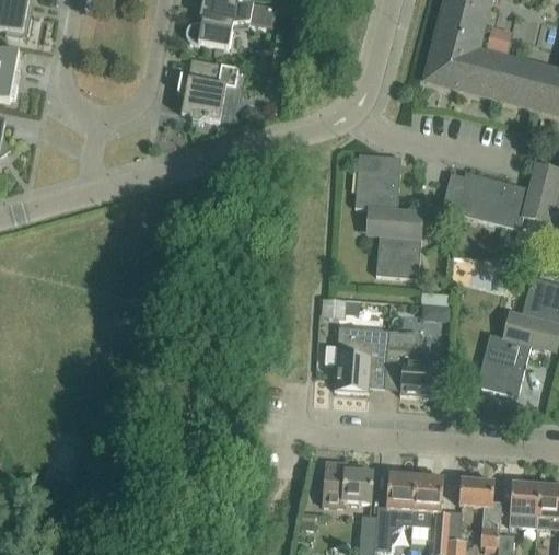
[(0,0),(0,27),(6,30),(4,35),(21,37),(22,33),(27,34),(31,15),(25,14),(27,0),(0,0)]
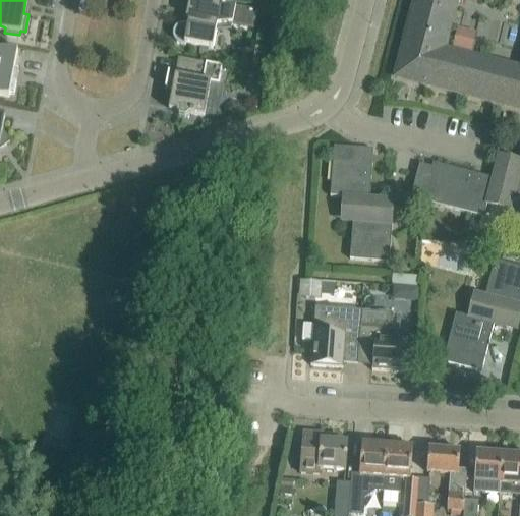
[(187,20),(180,20),(176,22),(174,24),(172,29),(172,33),(174,37),(177,39),(184,43),(184,42),(184,41),(185,39),(212,45),(216,21),(232,20),(235,3),(219,0),(187,0),(185,13),(188,14),(187,20)]
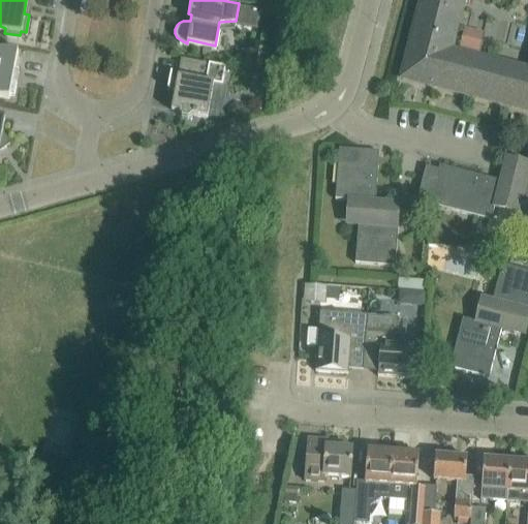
[(420,0),(401,74),(527,106),(527,0),(420,0)]
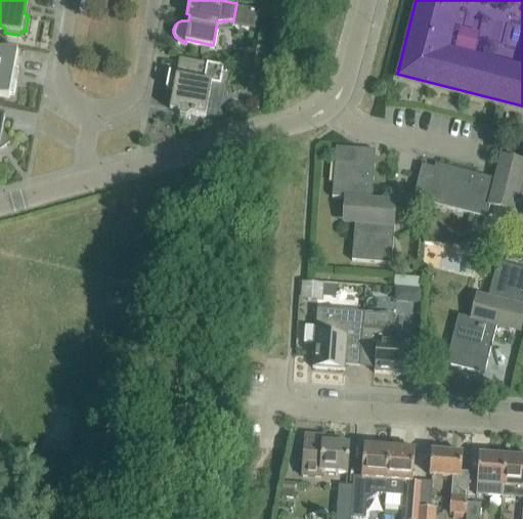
[(0,91),(8,93),(9,90),(13,91),(16,77),(11,76),(16,47),(0,43),(0,91)]
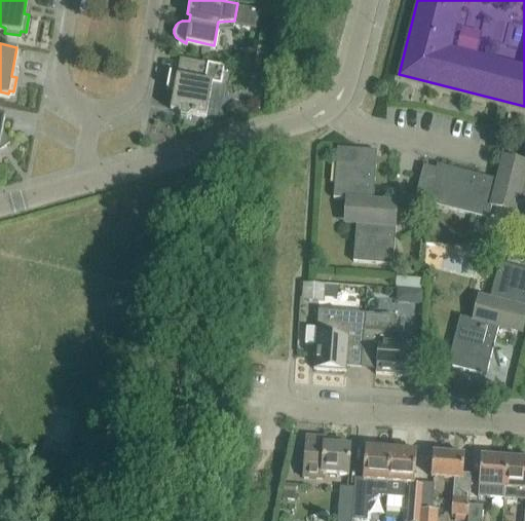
[(179,54),(175,77),(167,78),(165,85),(167,85),(174,86),(171,101),(180,113),(186,114),(191,111),(205,113),(212,80),(220,81),(224,63),(179,54)]
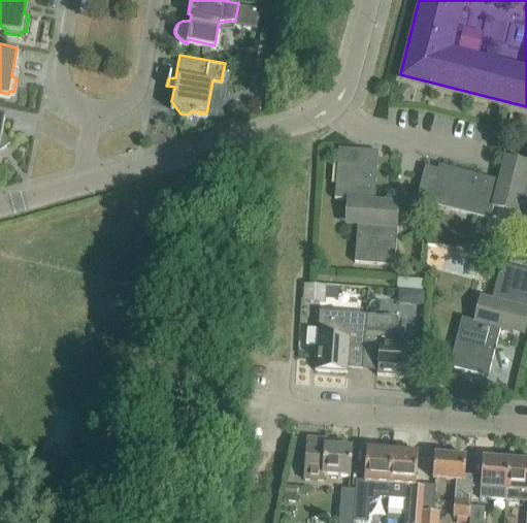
[(0,141),(6,138),(8,141),(9,140),(1,129),(4,115),(0,113),(0,141)]
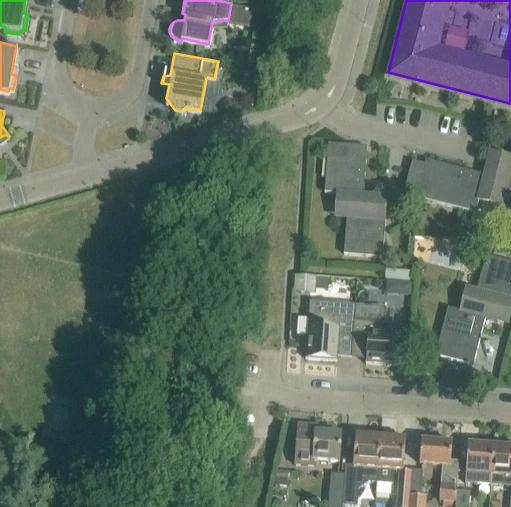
[(362,191),(366,148),(366,143),(327,140),(323,189),(336,190),(335,202),(347,202),(343,251),(381,254),(385,205),(373,204),(374,192),(362,191)]
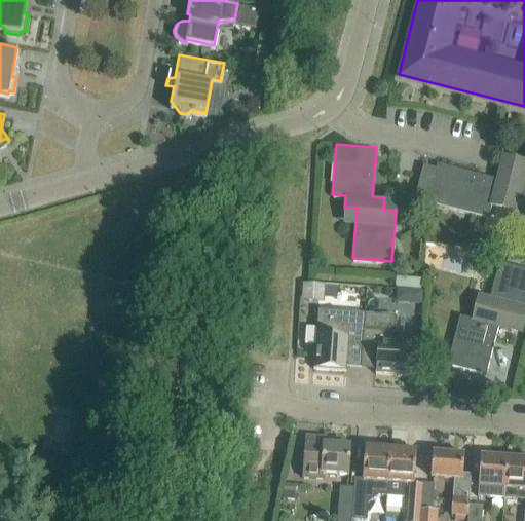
[(524,198),(524,157),(515,155),(512,168),(499,164),(496,176),(437,160),(435,169),(421,165),(414,195),(487,215),(491,202),(502,206),(505,194),(524,198)]
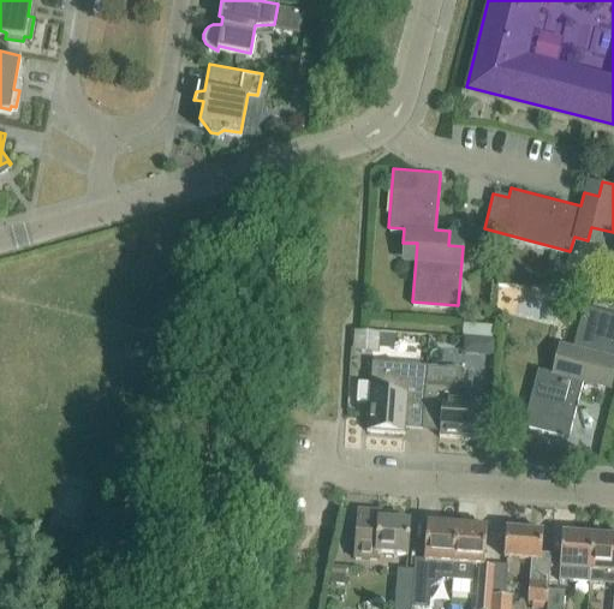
[(613,371),(613,368),(613,310),(583,303),(570,359),(555,356),(552,369),(537,365),(523,423),(567,435),(583,378),(596,382),(600,368),(613,371)]
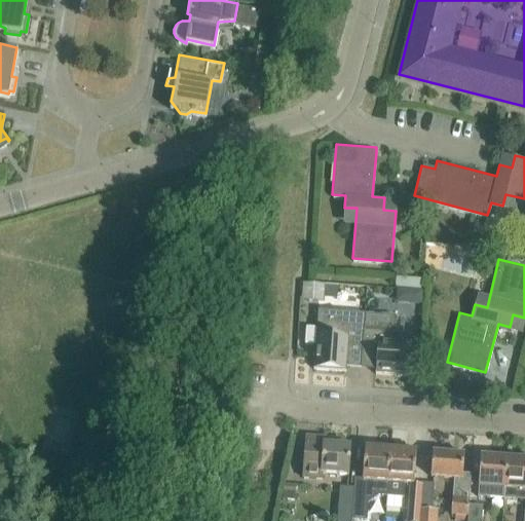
[(413,288),(412,303),(423,304),(424,288),(413,288)]
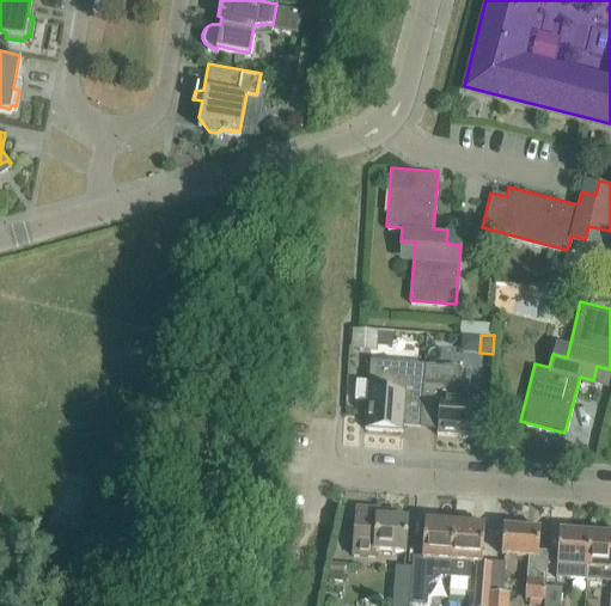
[(368,373),(364,424),(402,428),(403,416),(420,418),(423,377),(425,361),(425,360),(392,357),(392,354),(378,356),(370,355),(370,357),(366,359),(368,373)]
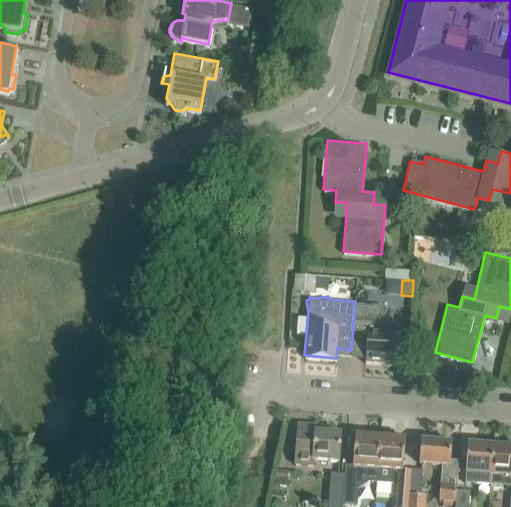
[(384,305),(355,302),(354,315),(351,350),(365,351),(364,360),(396,362),(397,344),(401,331),(398,330),(394,329),(383,326),(384,305)]
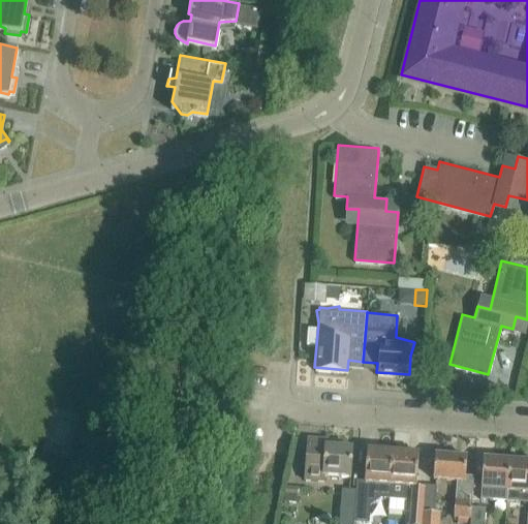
[(322,479),(322,472),(350,474),(352,444),(341,443),(341,438),(307,435),(304,476),(322,479)]
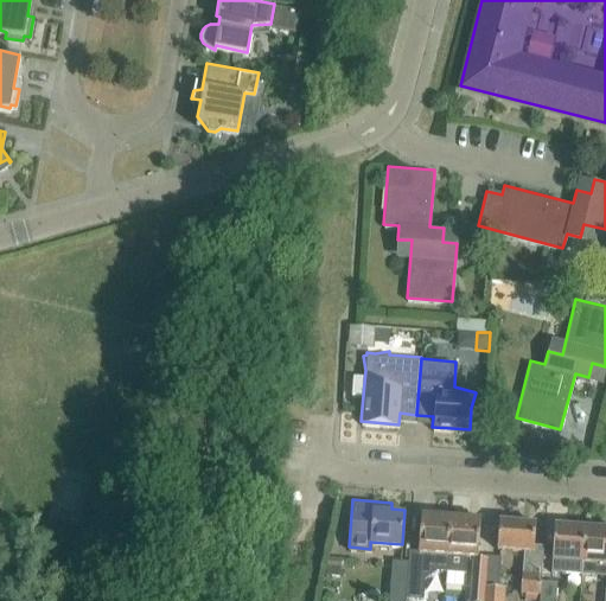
[(447,551),(451,513),(421,511),(418,548),(408,548),(408,558),(404,596),(421,598),(423,577),(438,568),(446,568),(447,551)]
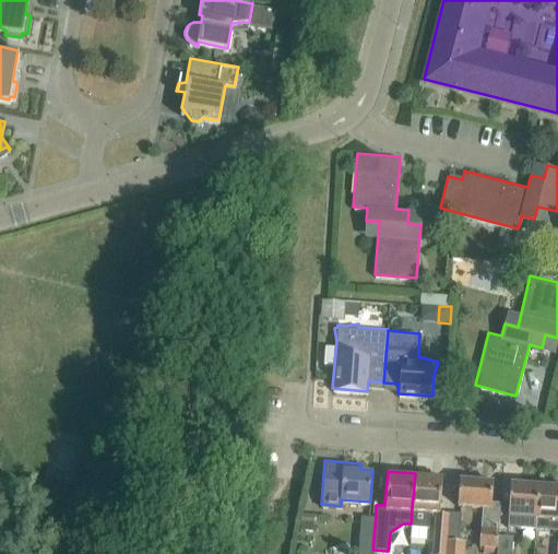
[(442,475),(415,473),(412,508),(411,523),(428,525),(429,509),(439,510),(442,475)]
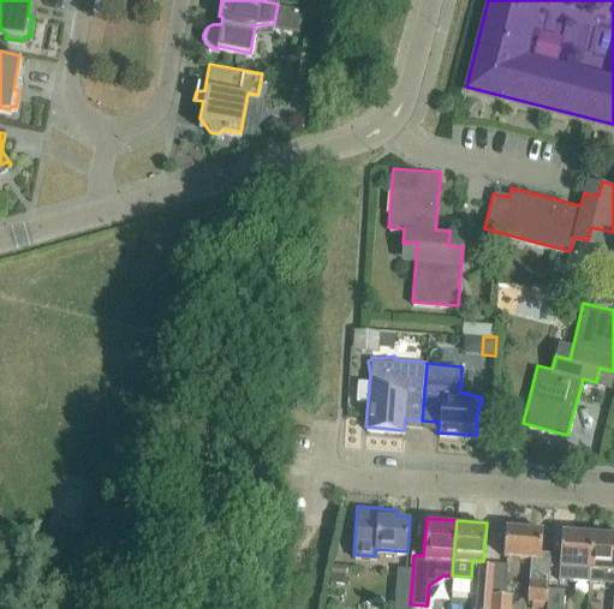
[(510,525),(506,524),(504,551),(530,554),(528,596),(546,597),(547,598),(547,591),(548,585),(550,550),(541,549),(542,527),(526,526),(523,523),(513,523),(510,525)]
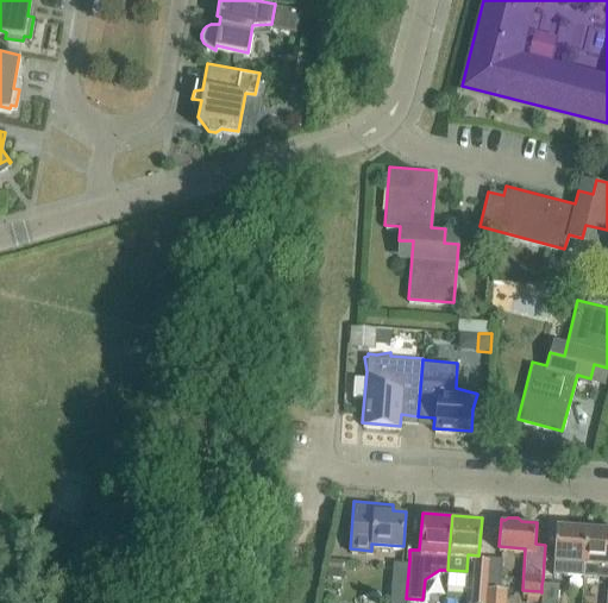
[(583,573),(587,526),(556,523),(552,571),(583,573)]
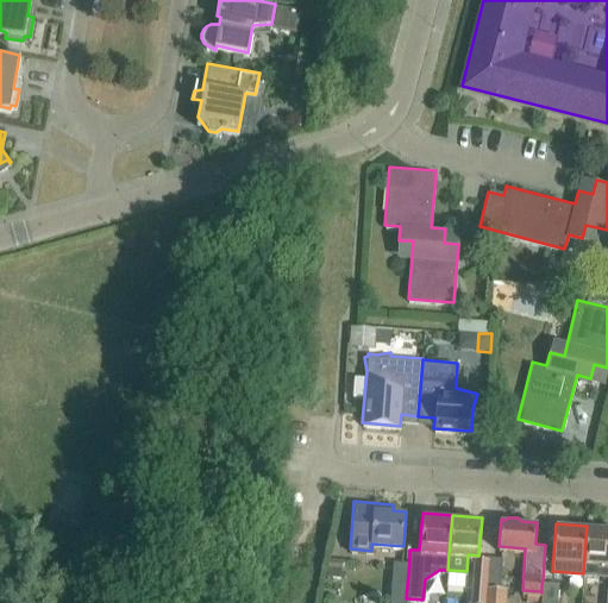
[(607,526),(587,526),(583,573),(607,575),(607,526)]
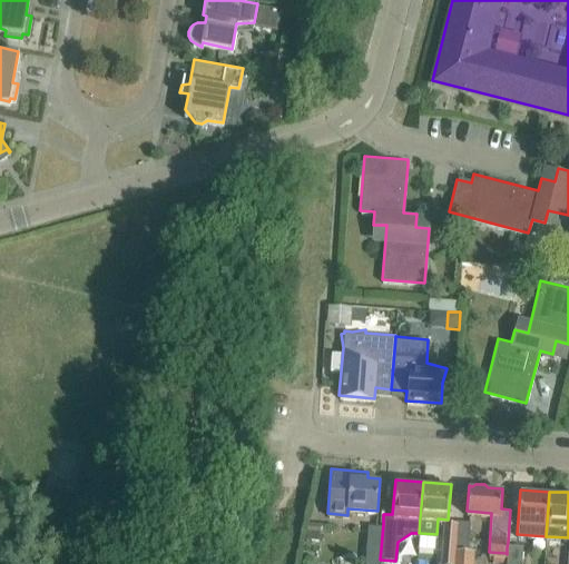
[(473,563),(474,548),(468,547),(470,518),(458,517),(457,521),(455,547),(453,563),(473,563)]
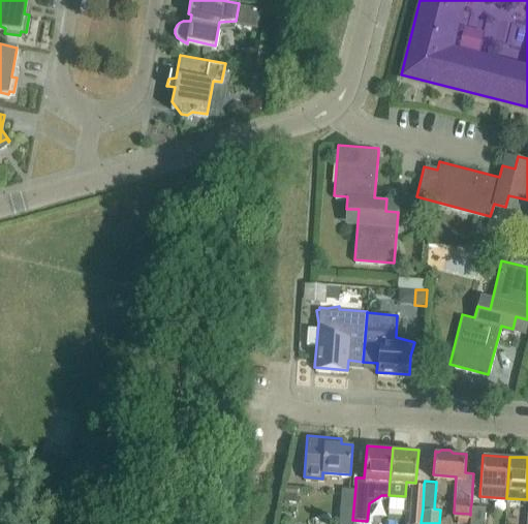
[(421,523),(423,509),(424,484),(412,483),(410,520),(407,520),(406,523),(421,523)]
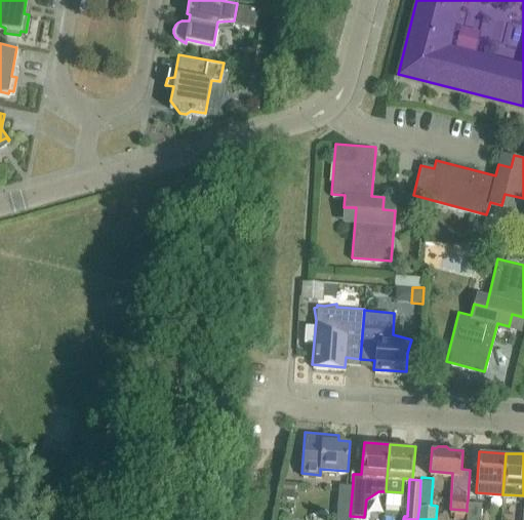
[(349,519),(350,516),(353,483),(339,482),(336,519),(349,519)]
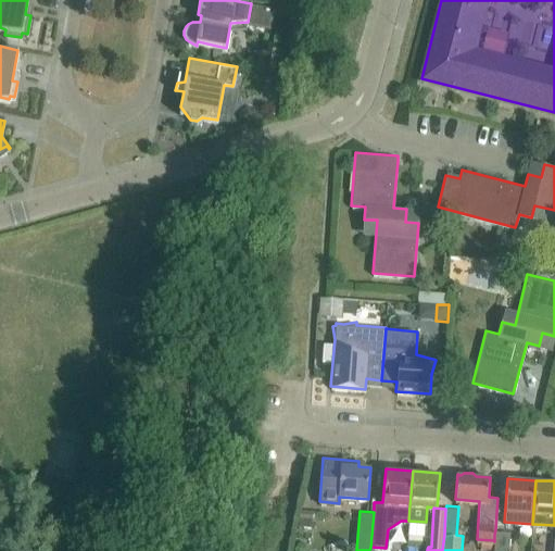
[(507,550),(509,530),(495,529),(494,535),(494,541),(493,540),(492,550),(507,550)]
